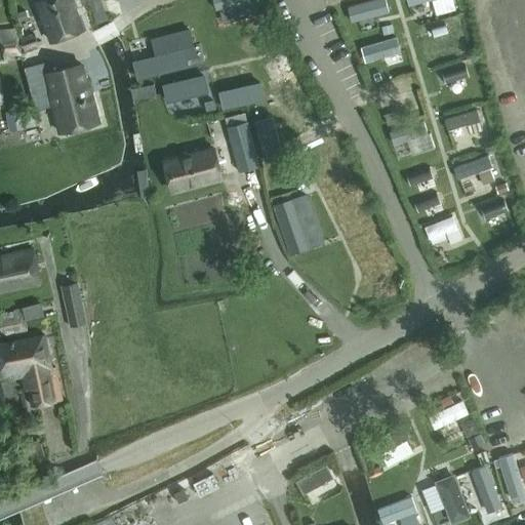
[(72,0),(39,0),(37,1),(52,42),(83,31),(72,0)]
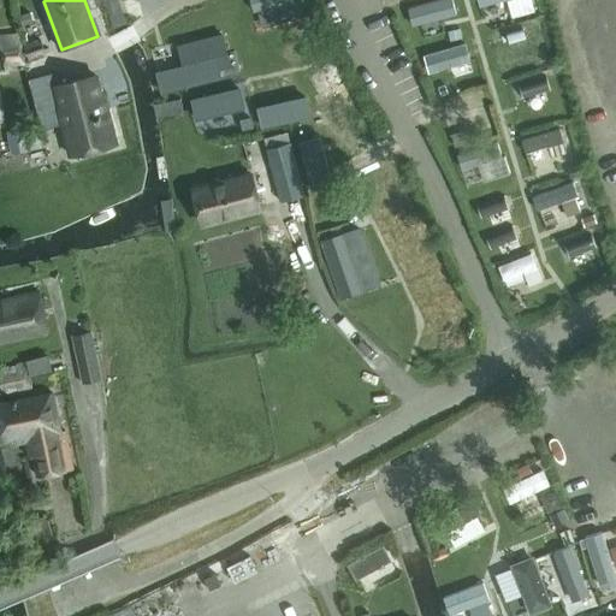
[(250,0),(254,10),(289,0),(250,0)]
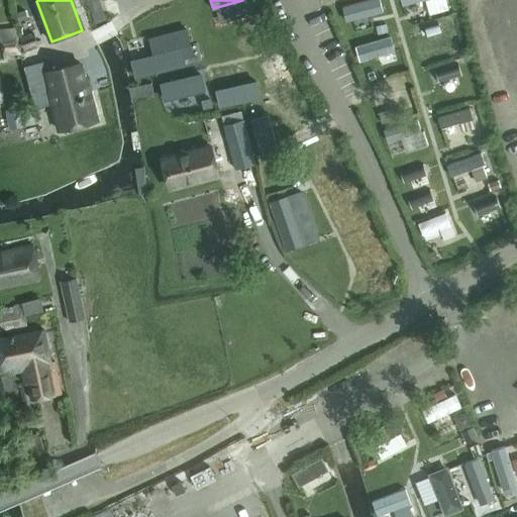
[(443,53),(441,21),(406,24),(408,55),(443,53)]
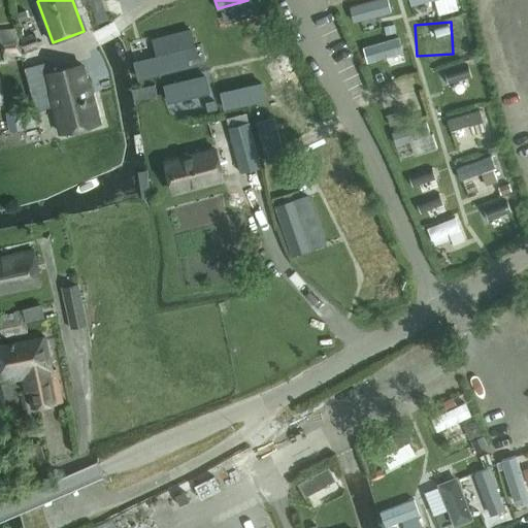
[(0,29),(0,31),(3,56),(23,54),(19,28),(0,29)]
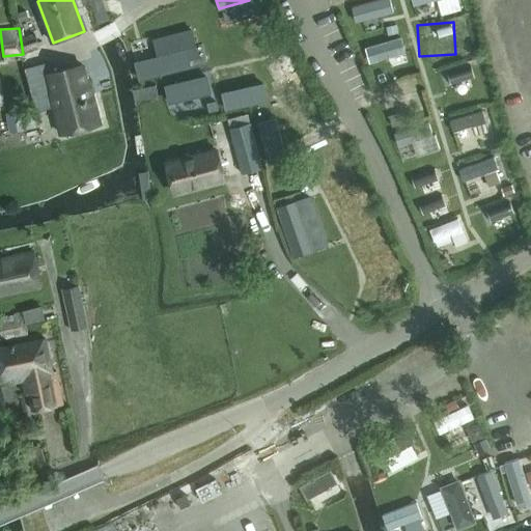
[(21,37),(26,54),(42,48),(35,32),(21,37)]
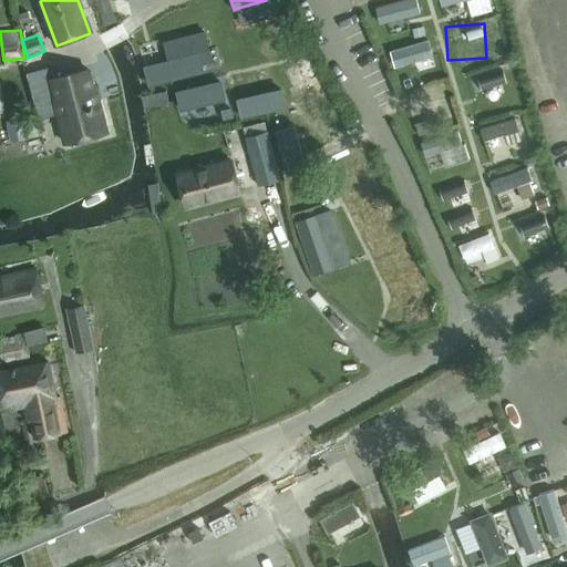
[(403,38),(383,48),(393,64),(412,54),(403,38)]
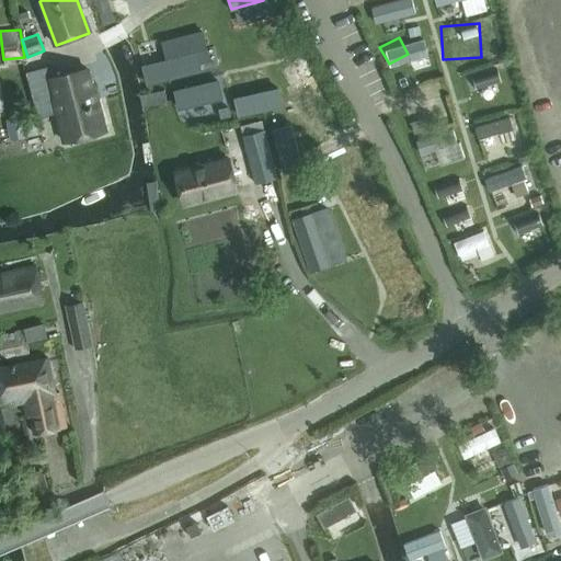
[(140,61),(147,83),(203,68),(197,46),(140,61)]
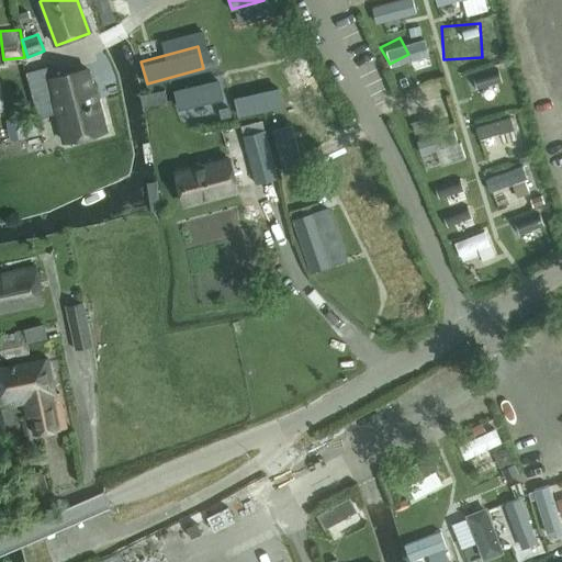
[(56,99),(54,99),(65,142),(107,131),(94,88),(92,89),(88,69),(51,78),(56,99)]
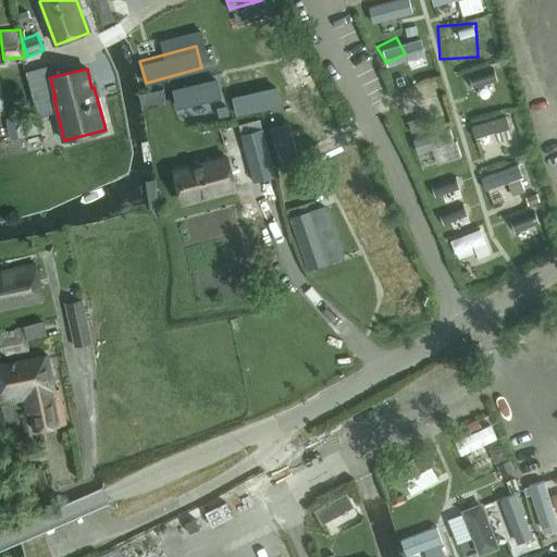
[(454,76),(459,109),(493,103),(489,72),(454,76)]
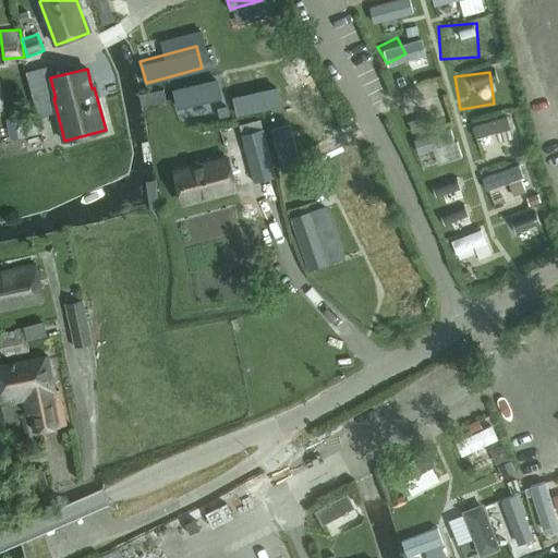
[(171,88),(176,109),(221,97),(217,77),(171,88)]
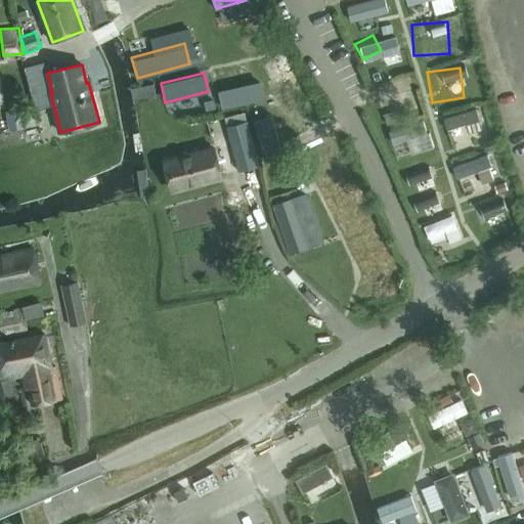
[(259,81),(216,91),(220,110),(263,99),(259,81)]
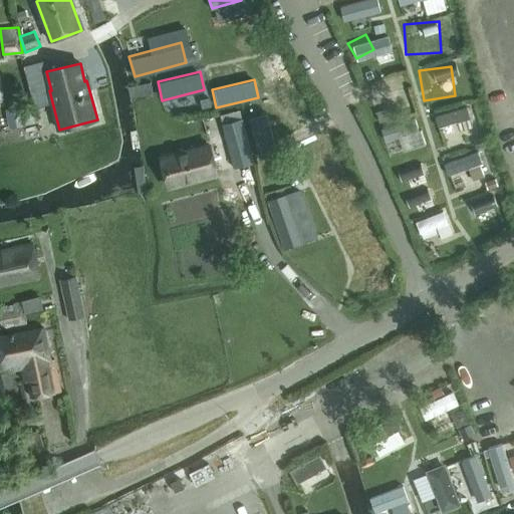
[(337,156),(301,95),(269,104),(303,171),(337,156)]
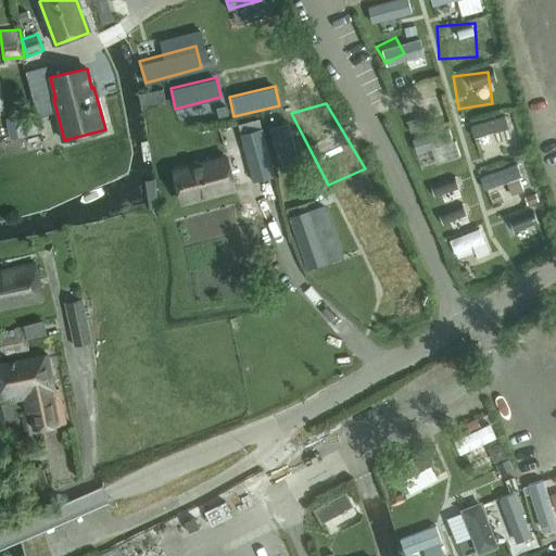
[(3,139),(25,136),(23,116),(0,118),(3,139)]
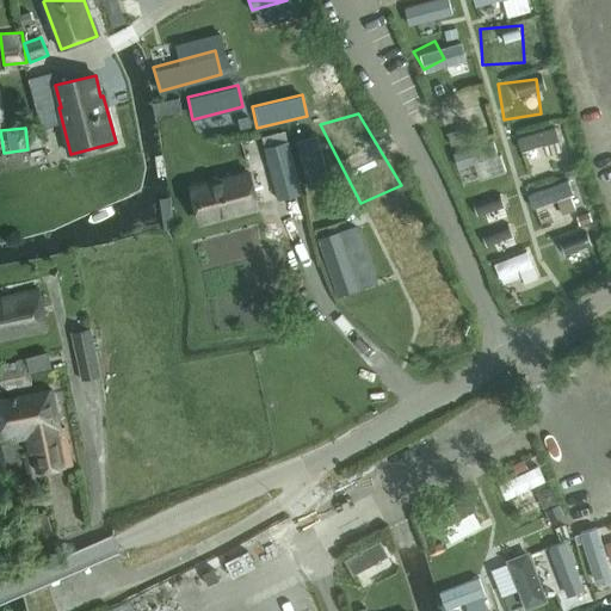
[(550,129),(511,137),(517,167),(556,160),(550,129)]
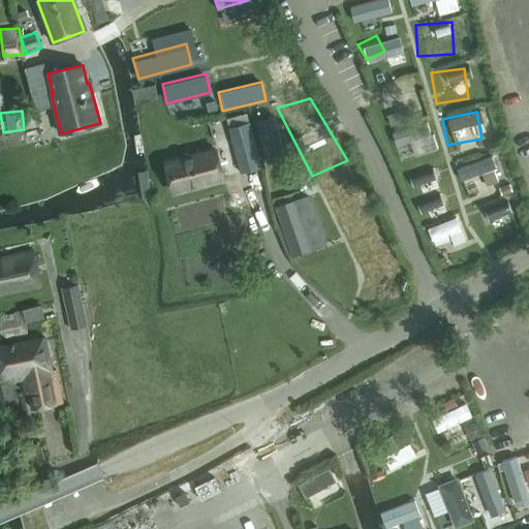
[(257,121),(267,164),(285,160),(275,117),(257,121)]
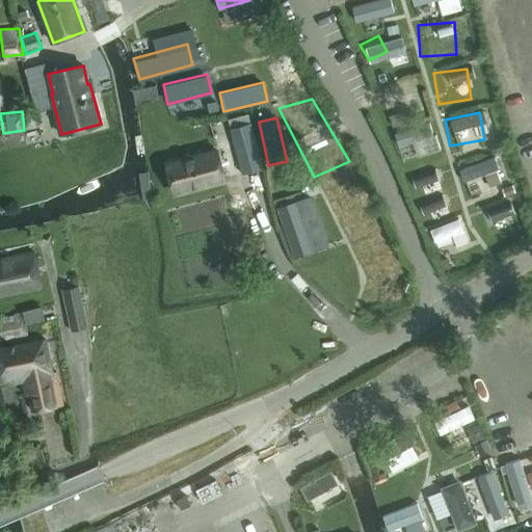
[(263,166),(251,124),(231,129),(242,173),(263,166)]
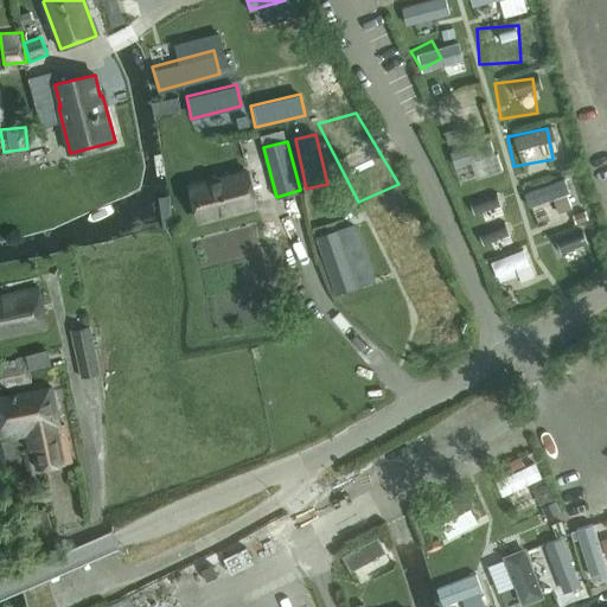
[(458,164),(459,181),(479,179),(477,163),(458,164)]
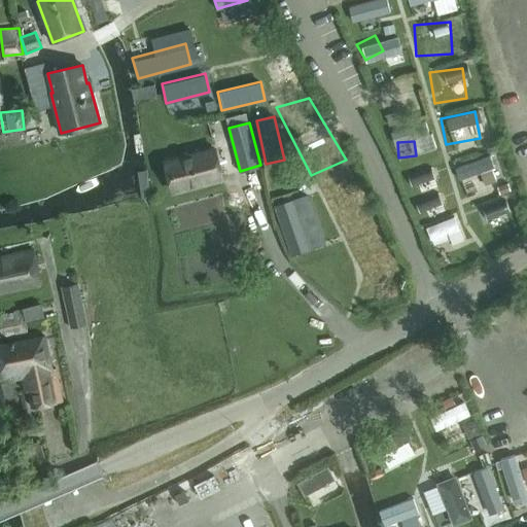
[(172,189),(223,176),(216,149),(165,163),(172,189)]
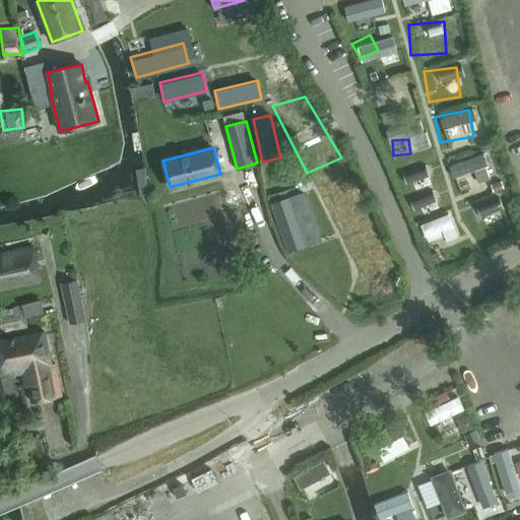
[(447,179),(483,175),(480,155),(445,159),(447,179)]
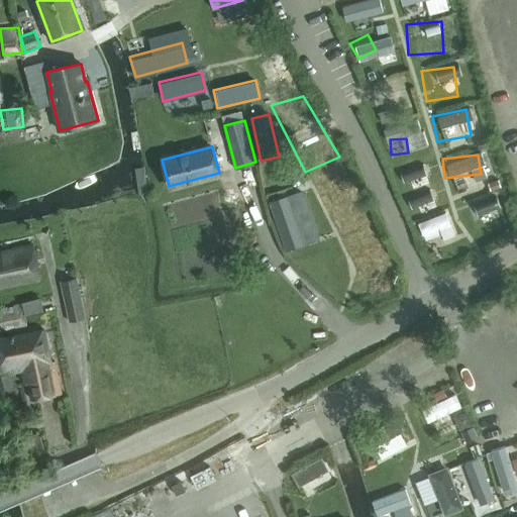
[(426,171),(400,178),(403,189),(415,186),(417,194),(431,191),(426,171)]
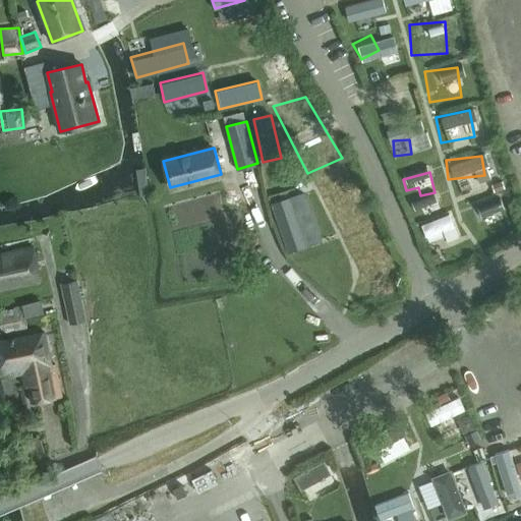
[(288,252),(306,246),(289,195),(271,201),(288,252)]
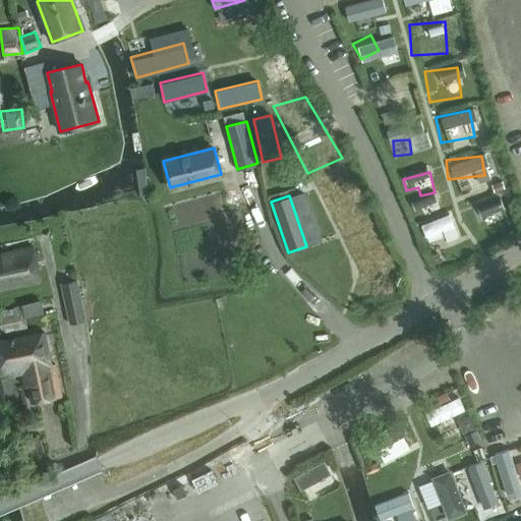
[(436,232),(440,243),(452,239),(443,215),(412,226),(417,239),(436,232)]
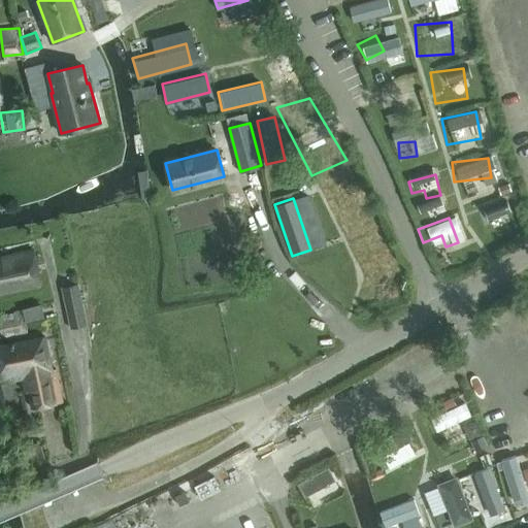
[(0,293),(41,285),(34,250),(0,256),(0,293)]
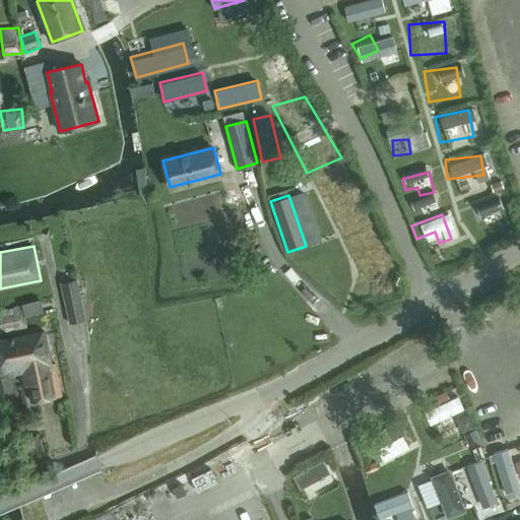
[(86,319),(77,278),(61,282),(70,323),(86,319)]
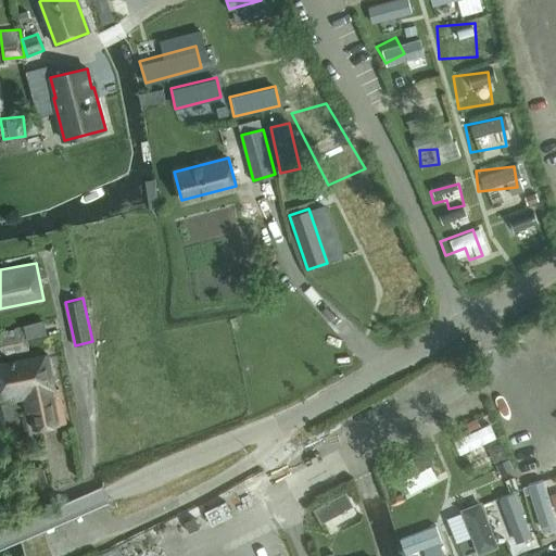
[(35,430),(65,422),(58,387),(54,388),(48,354),(0,363),(0,370),(5,396),(15,394),(16,400),(26,399),(35,430)]
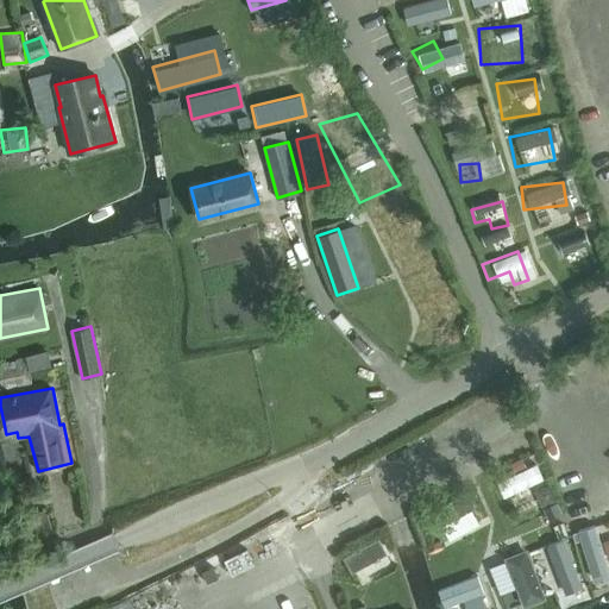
[(490,482),(495,496),(537,484),(532,469),(490,482)]
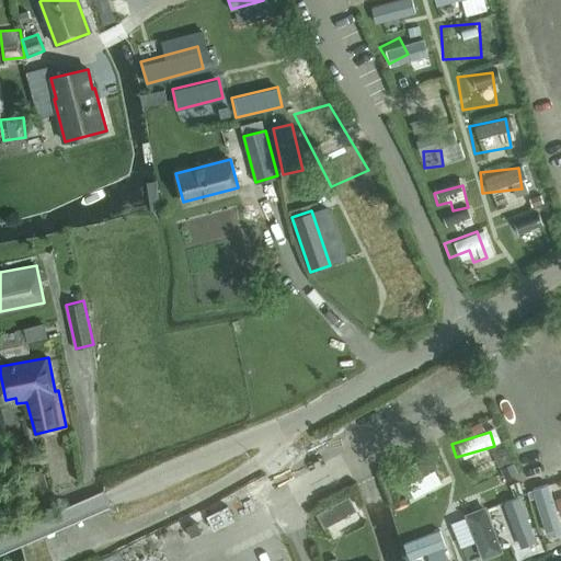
[(526,492),(540,535),(557,529),(542,487),(526,492)]
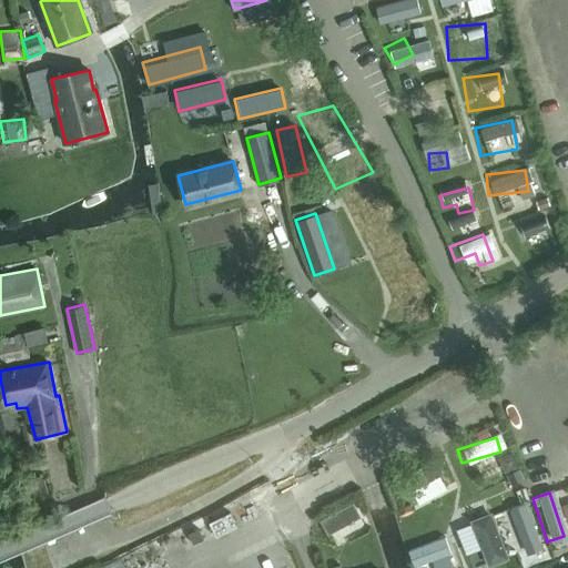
[(494,517),(500,549),(531,543),(525,510),(494,517)]
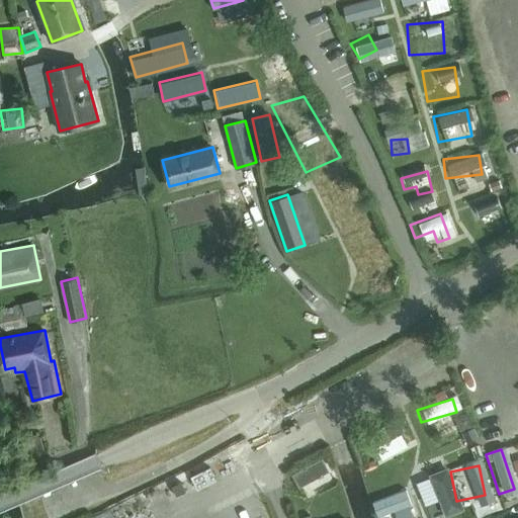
[(205,471),(187,477),(190,488),(208,483),(205,471)]
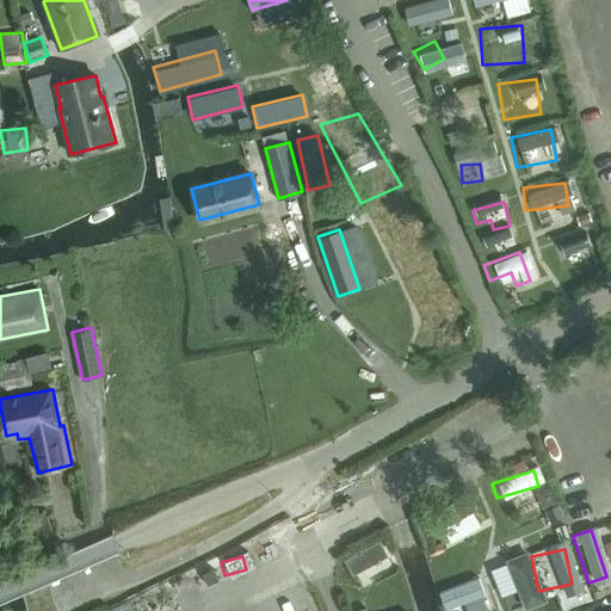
[(522,557),(486,569),(499,610),(506,610),(536,602),(522,557)]
